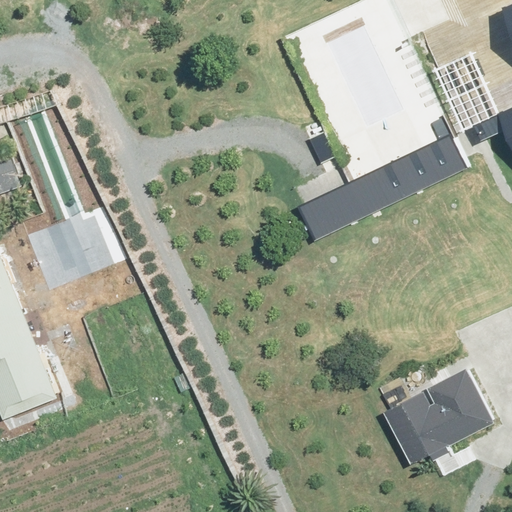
[(511,100),(498,107),(511,137),(511,100)]
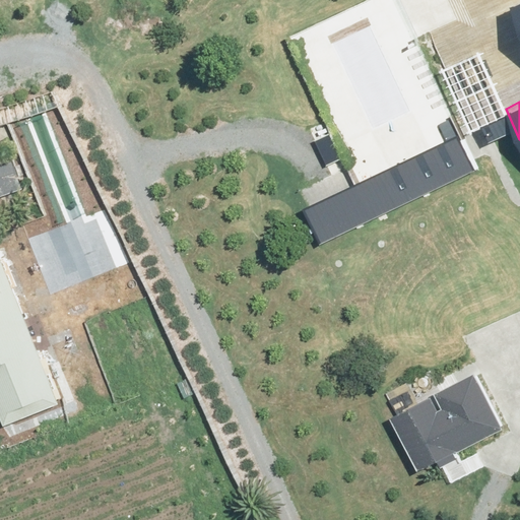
[(460,134),(305,207),(322,243),(477,170),(460,134)]
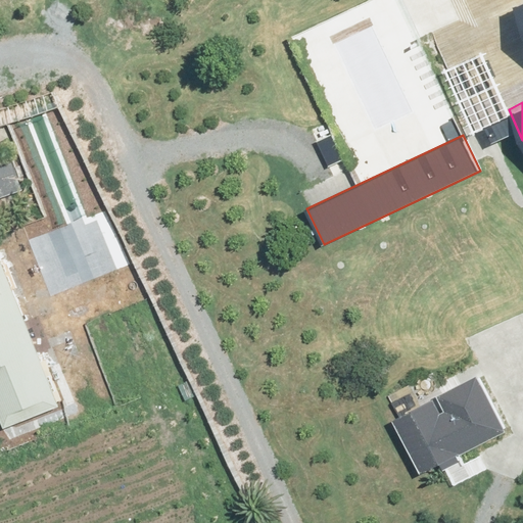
[(14,161),(0,165),(0,197),(24,190),(14,161)]
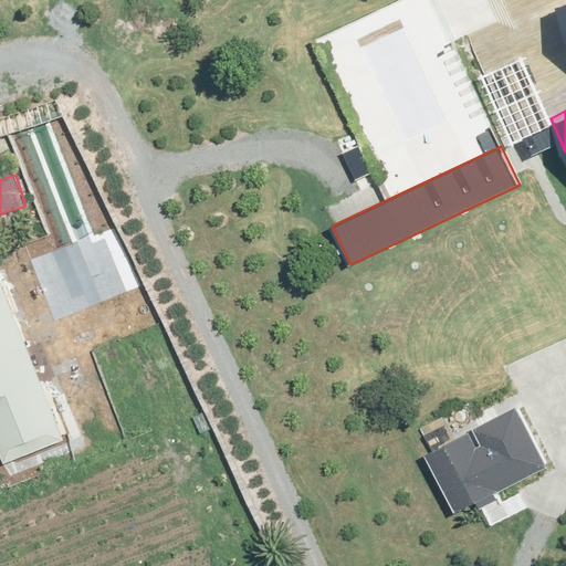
[(0,449),(6,463),(66,439),(20,323),(0,272),(0,449)]
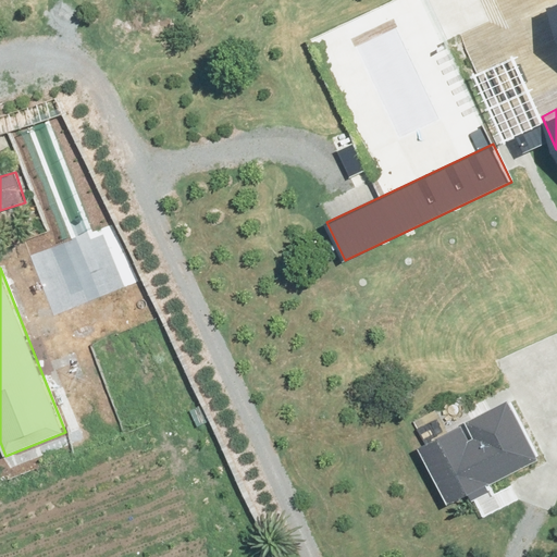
[(509,404),(428,446),(453,495),(535,453),(509,404)]
